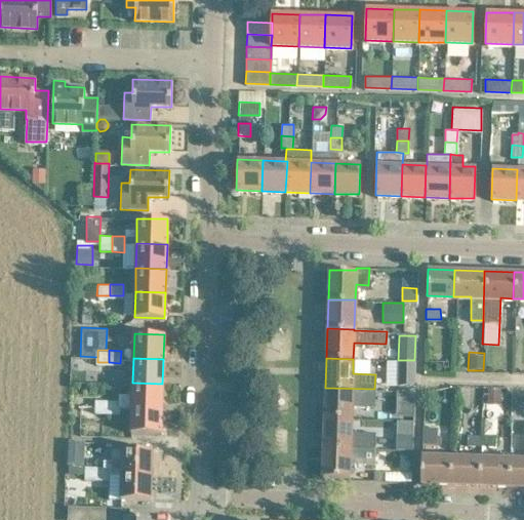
[(399,360),(399,385),(414,385),(414,360),(399,360)]
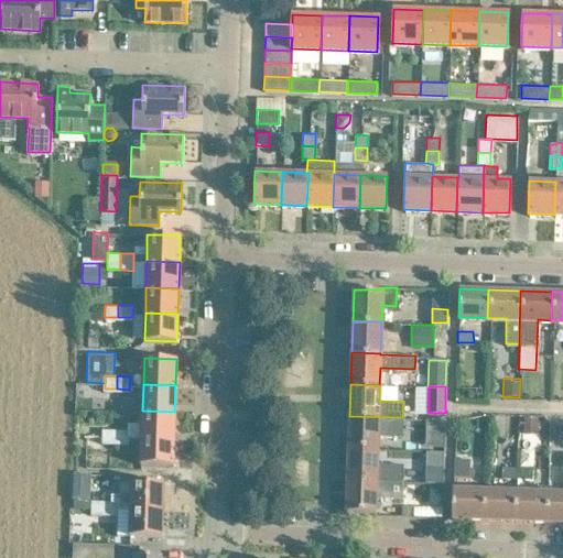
[(72,394),(72,405),(94,405),(94,393),(72,394)]
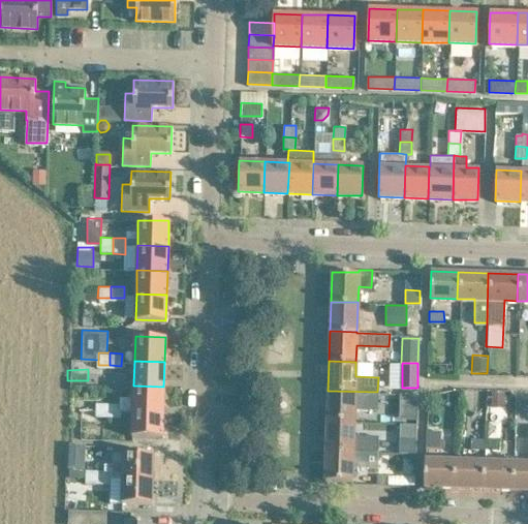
[(163,410),(163,387),(133,386),(133,398),(119,397),(119,402),(119,410),(120,410),(133,410),(133,409),(163,410)]
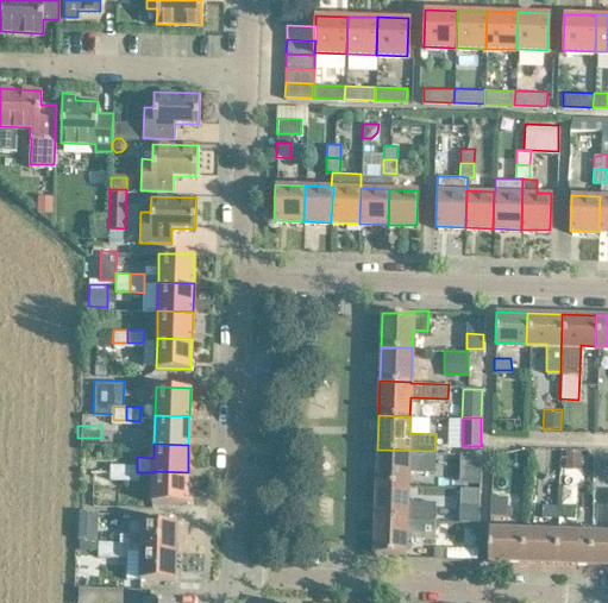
[(408,470),(434,470),(434,451),(377,450),(376,483),(408,484),(408,470)]
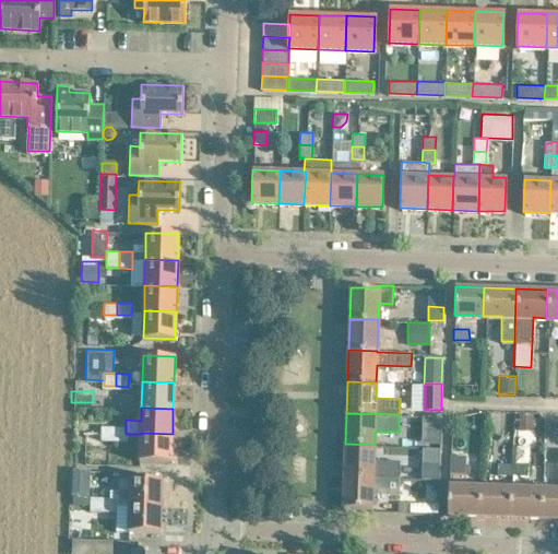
[(423,415),(422,428),(440,428),(440,422),(430,415),(423,415)]
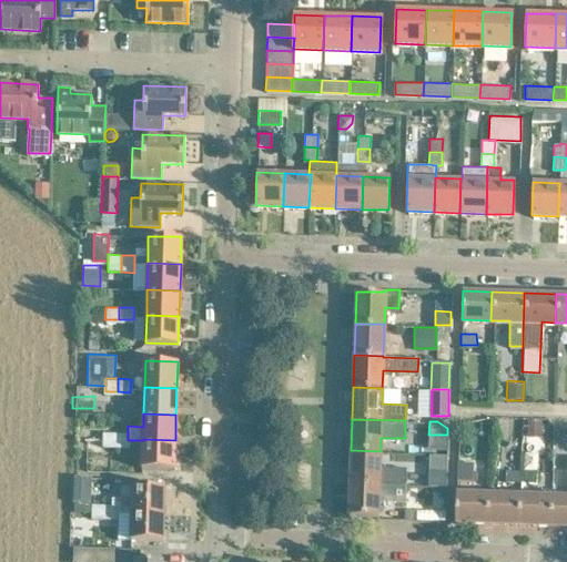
[(514,456),(510,427),(496,428),(499,458),(514,456)]
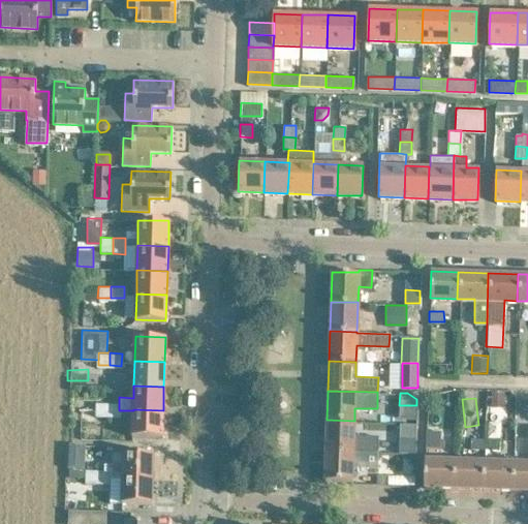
[(500,430),(503,402),(487,400),(484,429),(500,430)]
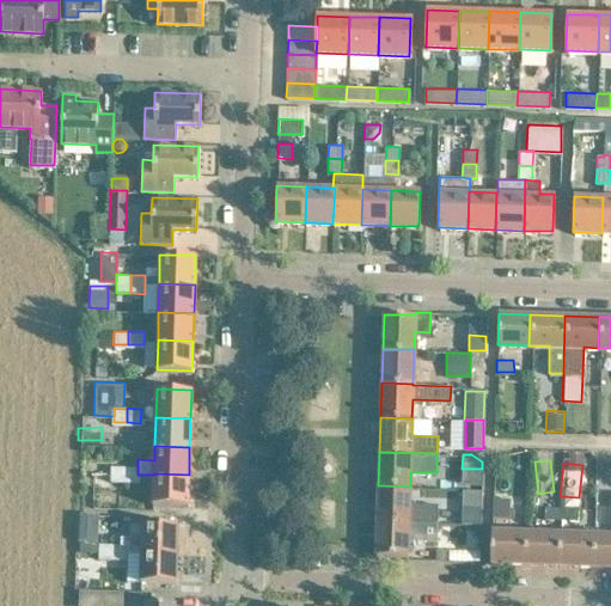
[(123,479),(123,465),(110,465),(109,479),(123,479)]
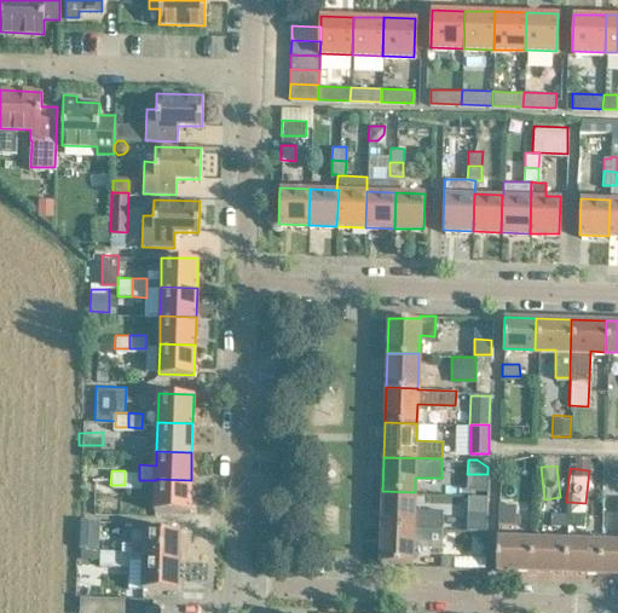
[(139,480),(139,470),(125,470),(125,485),(140,485),(140,480),(139,480)]
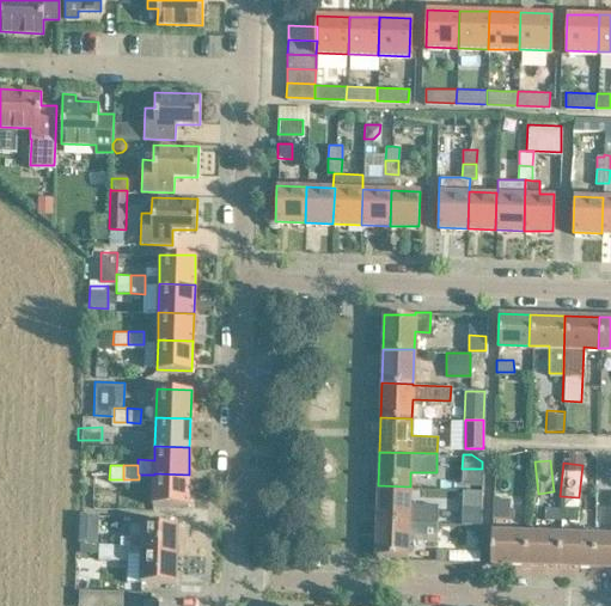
[(188,505),(189,475),(154,473),(154,475),(153,503),(188,505)]
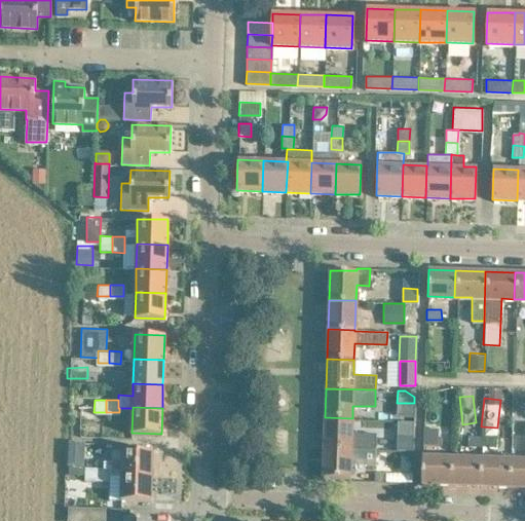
[(519,430),(520,407),(508,407),(507,429),(519,430)]
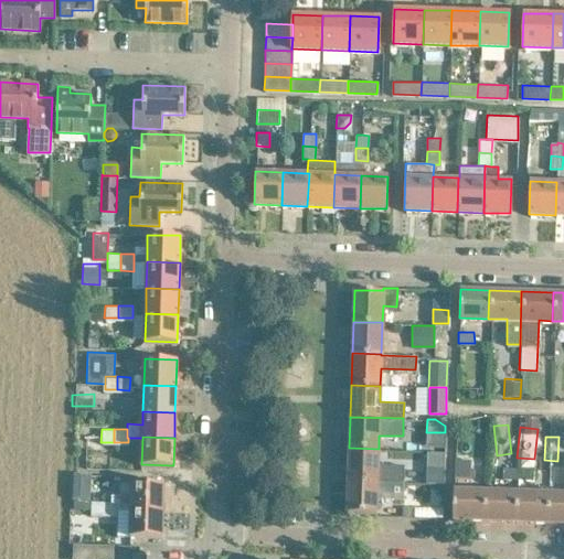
[(378,463),(379,449),(349,448),(348,474),(403,476),(404,464),(378,463)]
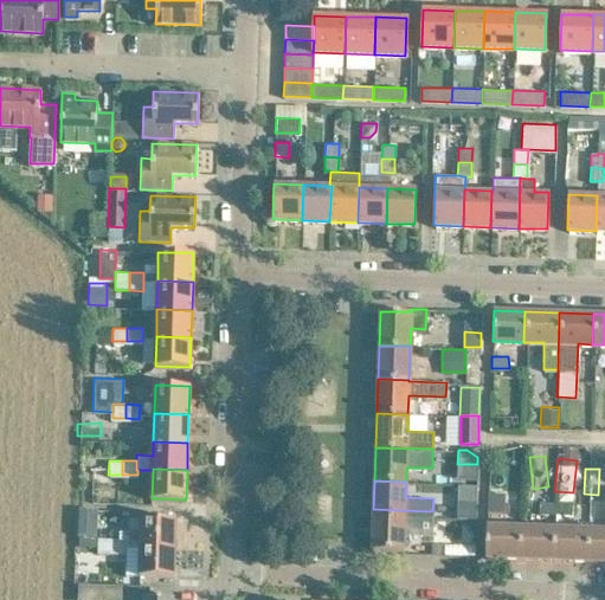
[(458,484),(457,500),(476,501),(477,485),(458,484)]
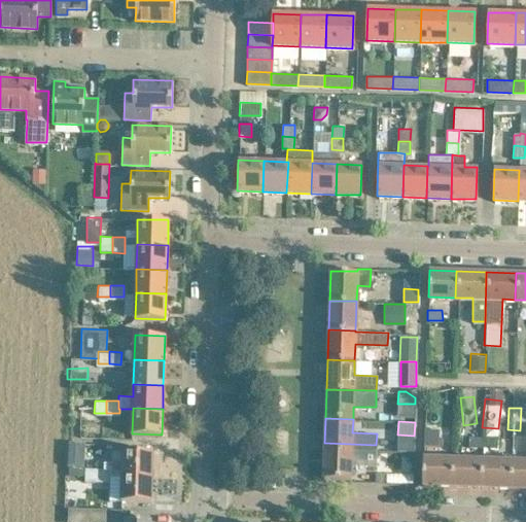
[(424,428),(423,444),(437,444),(439,428),(424,428)]
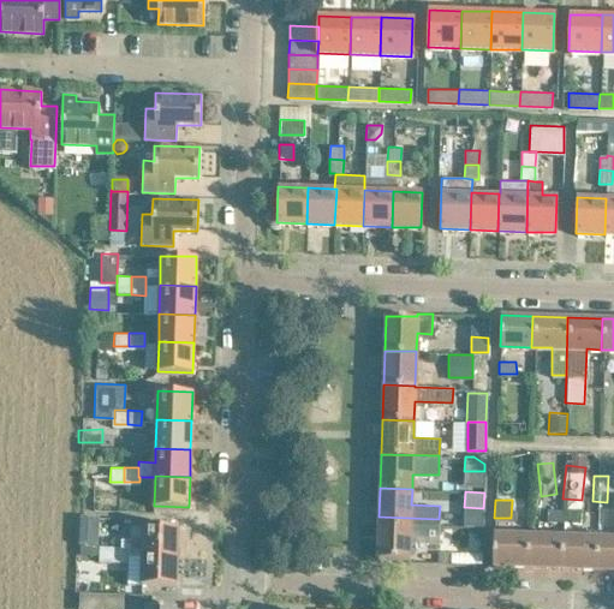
[(564,520),(564,508),(548,508),(548,520),(564,520)]
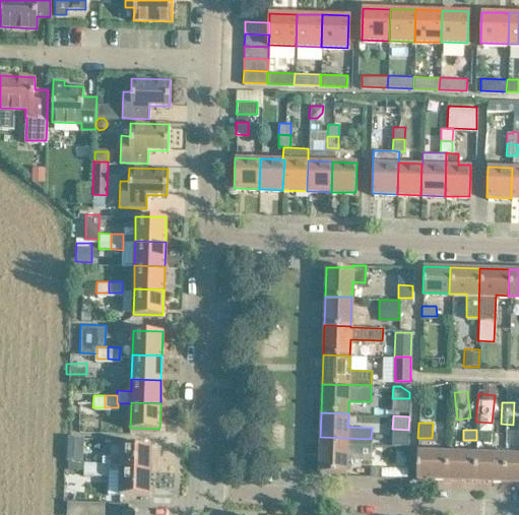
[(490,441),(490,431),(476,430),(476,440),(490,441)]
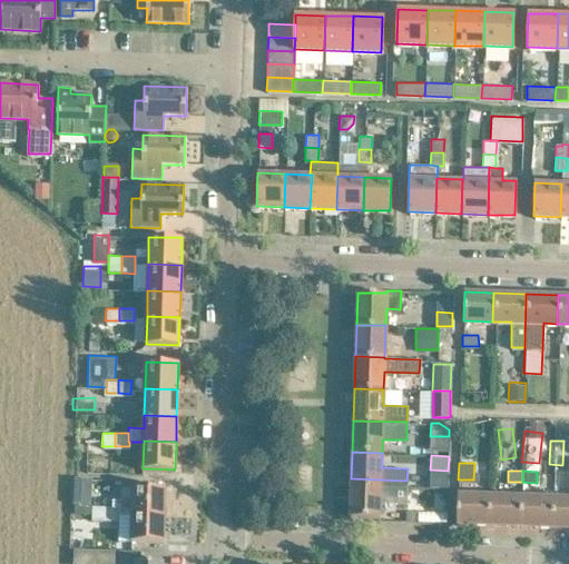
[(406,503),(406,481),(351,478),(350,516),(379,517),(380,502),(406,503)]
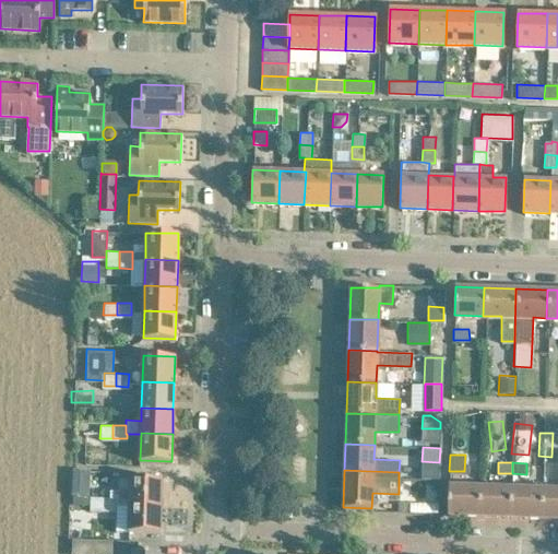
[(116,504),(130,504),(162,505),(162,479),(140,478),(130,478),(118,478),(118,490),(109,490),(109,496),(116,497),(116,504)]
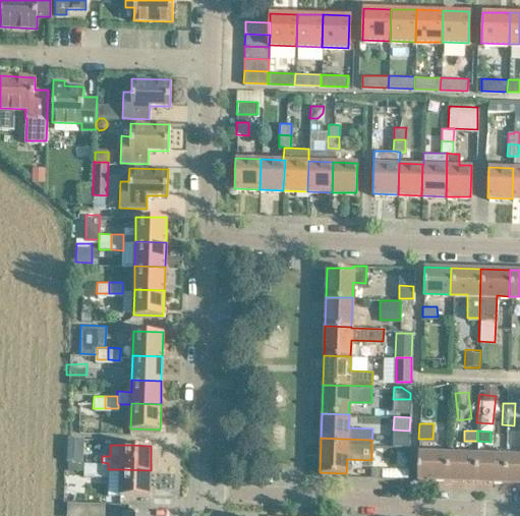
[(417,458),(417,478),(446,479),(447,452),(434,451),(418,451),(417,458)]
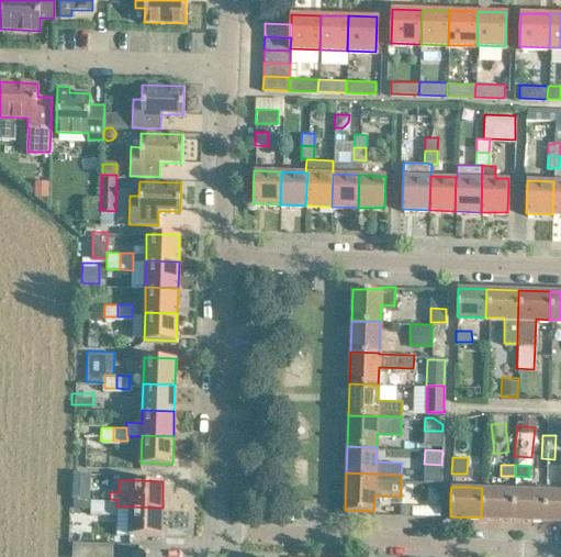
[(513,519),(514,489),(501,488),(482,488),(481,517),(513,519)]
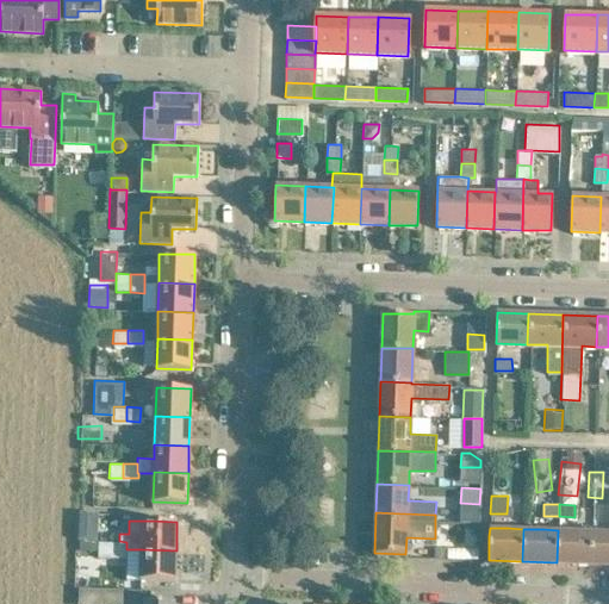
[(558,530),(557,562),(591,564),(592,531),(558,530)]
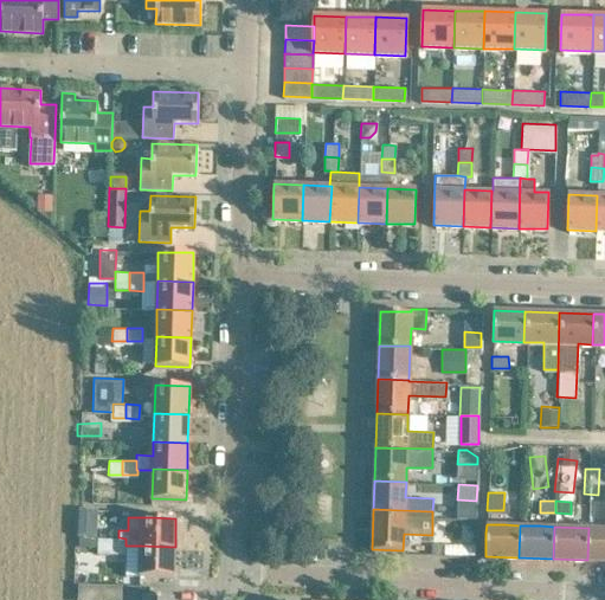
[(604,527),(589,527),(587,560),(604,560),(604,527)]
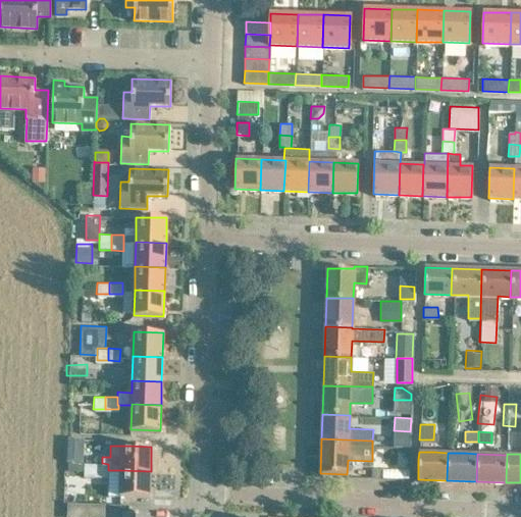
[(66,460),(66,469),(83,469),(83,463),(83,460),(66,460)]
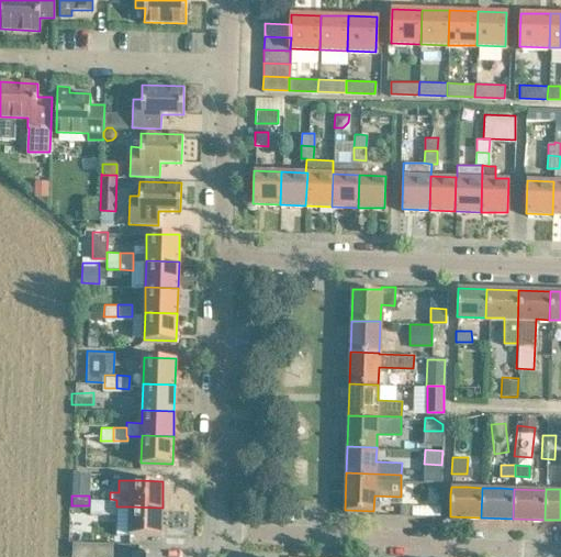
[(89,505),(89,512),(103,512),(103,507),(104,499),(89,499),(89,505)]
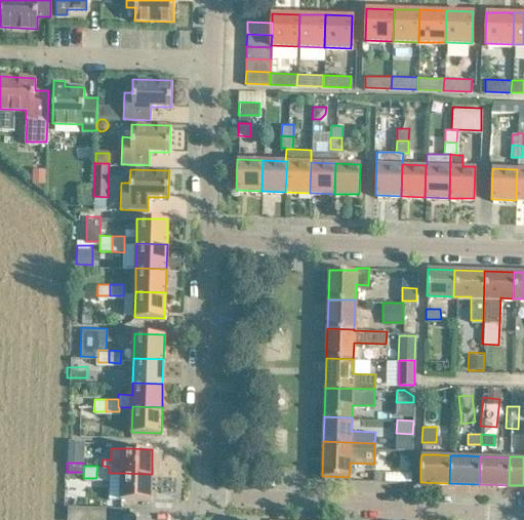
[(96,473),(96,478),(109,478),(109,473),(109,467),(103,466),(97,466),(96,473)]
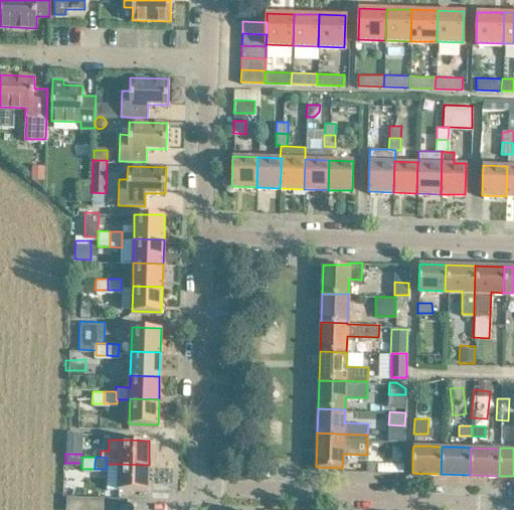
[(377,462),(366,461),(365,470),(377,471),(377,462)]
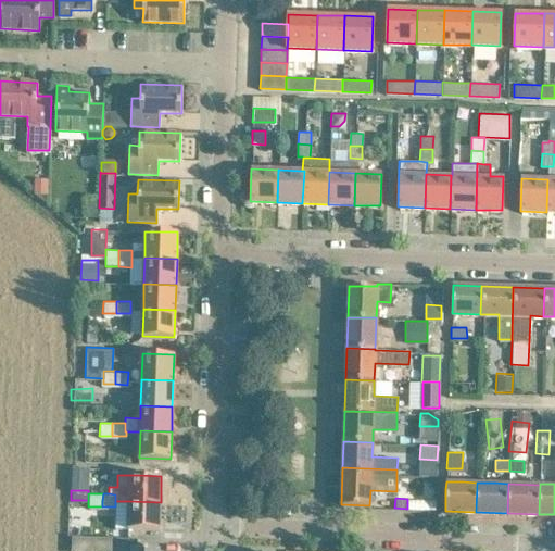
[(160,528),(161,502),(129,501),(128,527),(160,528)]
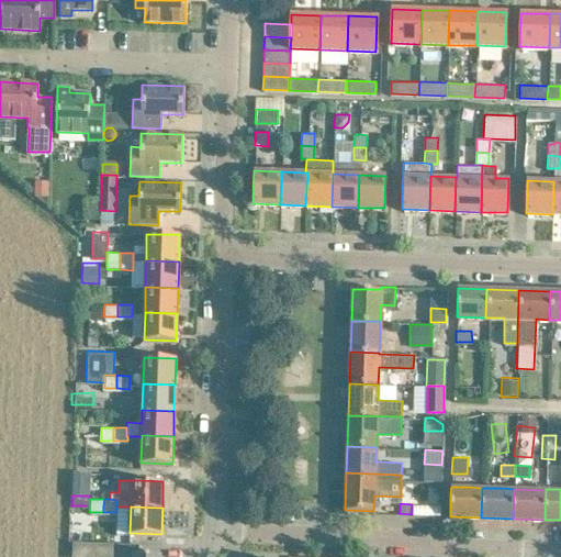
[(112,542),(73,541),(71,556),(111,556),(112,542)]
